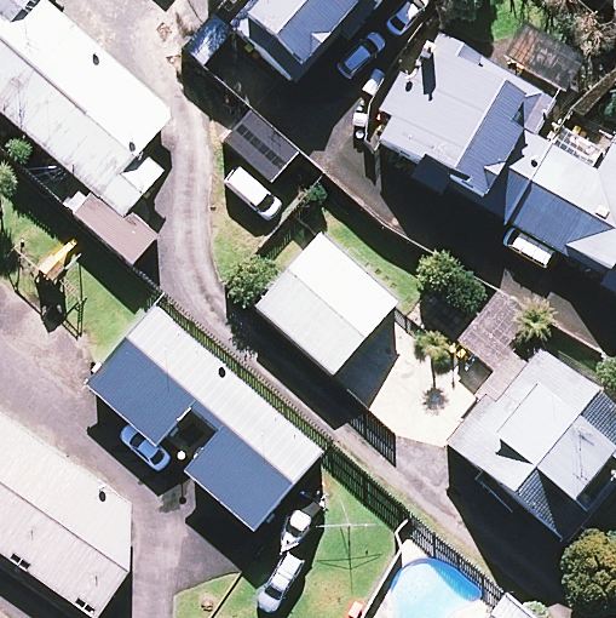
[(0,0),(0,109),(92,192),(74,212),(132,264),(157,236),(128,211),(162,172),(139,153),(172,115),(41,0),(0,0)]
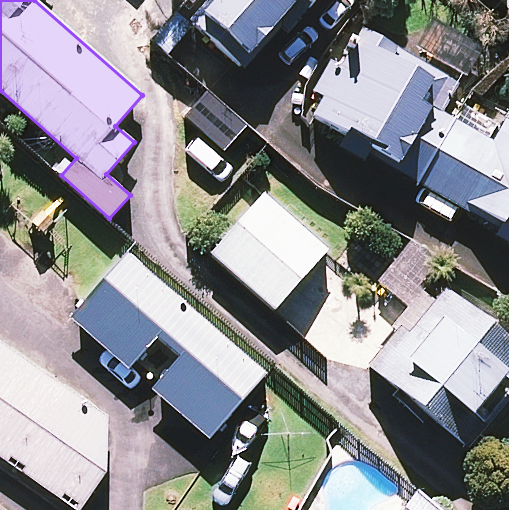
[(209,0),(193,20),(242,63),(297,0),(302,0),(308,5),(312,0),(209,0)]
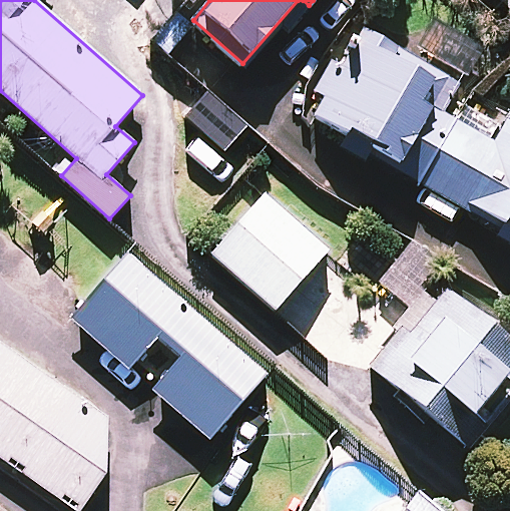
[(498,0),(509,13),(509,0),(498,0)]
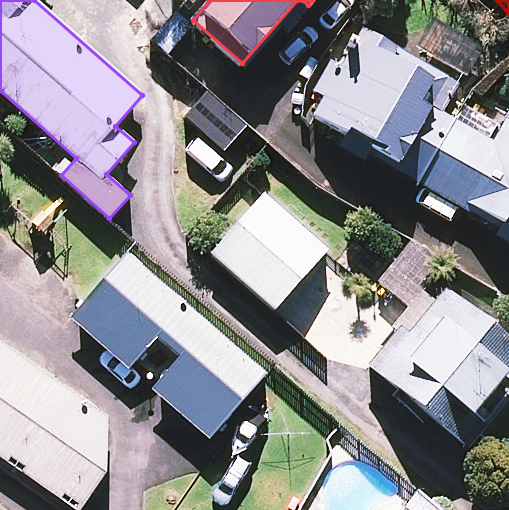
[(457,85),(359,27),(310,111),(419,175),(416,180),(476,215),(480,209),(508,226),(508,121),(506,120),(494,141),(442,111),(457,85)]
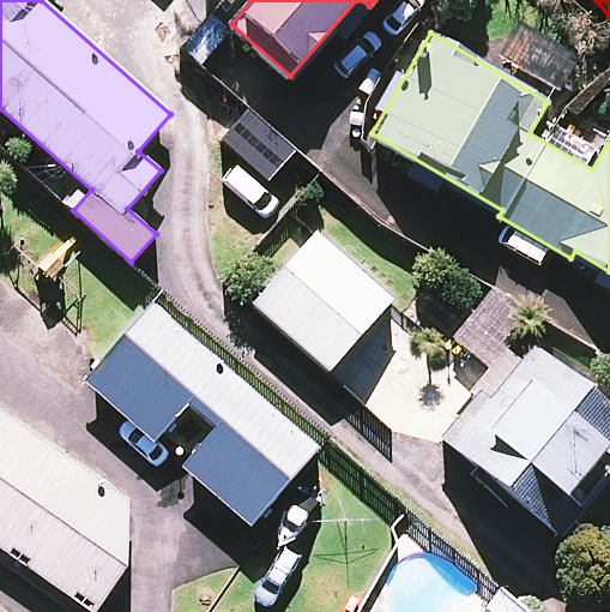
[(391,300),(316,234),(254,304),(330,370),(391,300)]
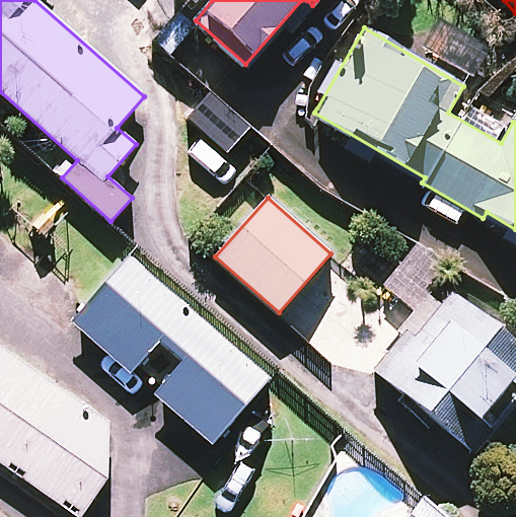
[(275,353),(145,234),(89,294),(218,414),(275,353)]
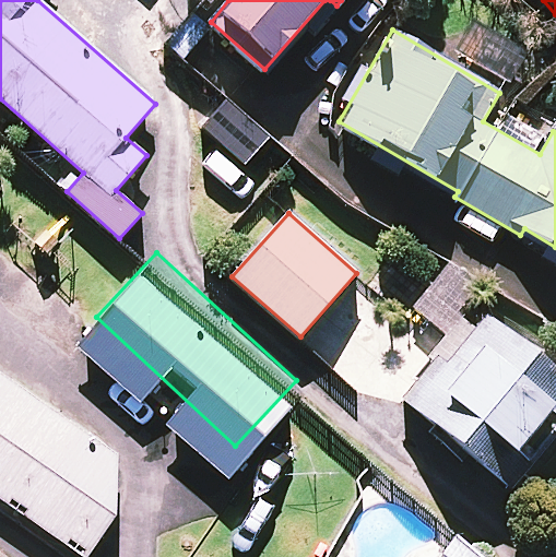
[(555,374),(486,317),(457,353),(449,346),(404,400),(512,488),(555,436),(555,374)]
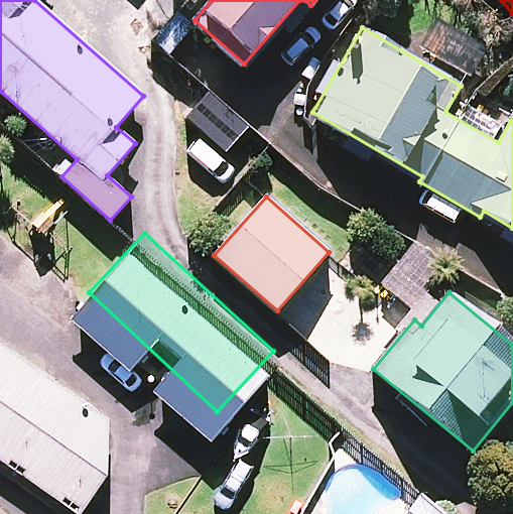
[(0,436),(65,483),(124,398),(0,309),(0,436)]
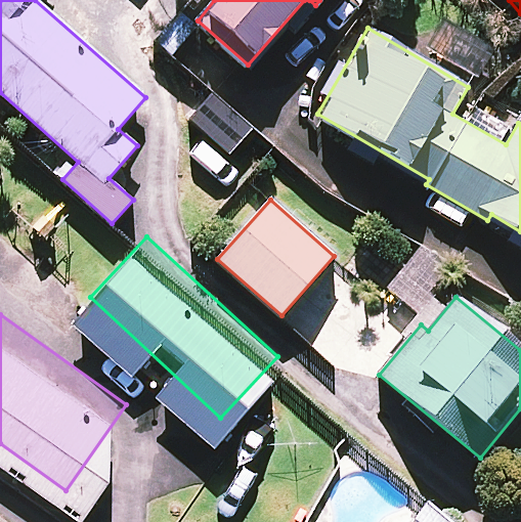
All buildings are outlined.
